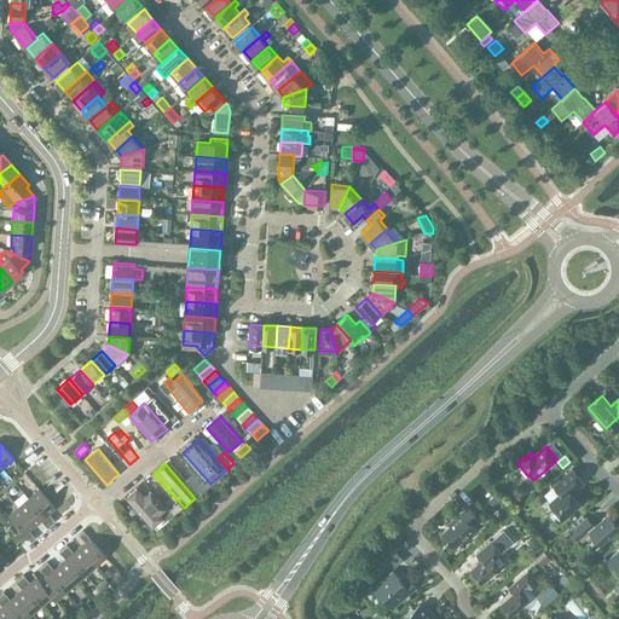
[(560,493),(549,502),(563,519),(580,505),(582,504),(580,503),(572,493),(580,486),(584,482),(580,478),(572,469),(554,485),(560,493)]
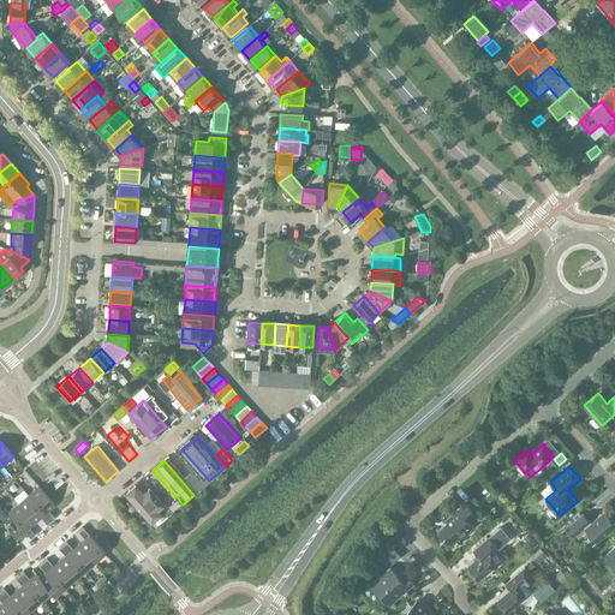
[(197,482),(195,483),(199,489),(202,487),(209,482),(204,476),(197,482)]
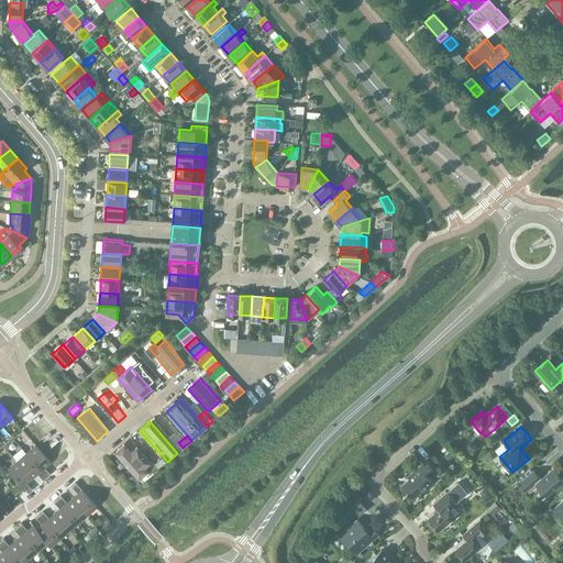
[(35,444),(25,453),(46,477),(51,474),(44,467),(51,462),(35,444)]
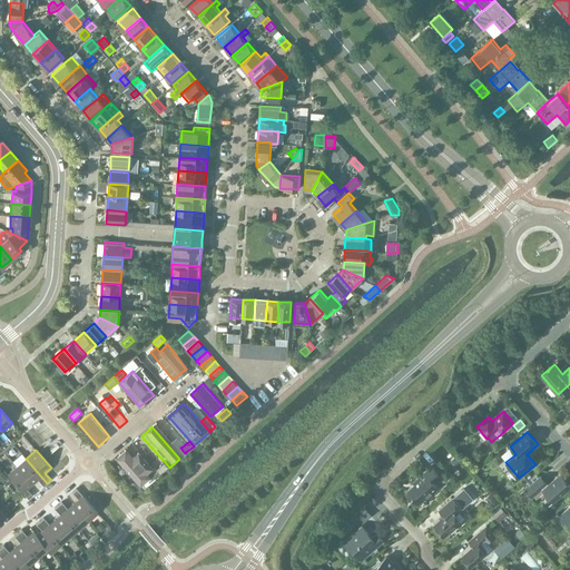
[(131,484),(136,481),(141,487),(151,478),(134,458),(126,450),(111,462),(131,484)]
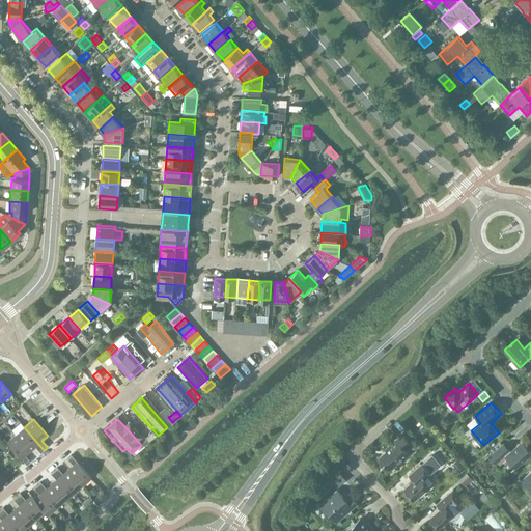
[(425,424),(420,429),(425,435),(430,430),(425,424)]
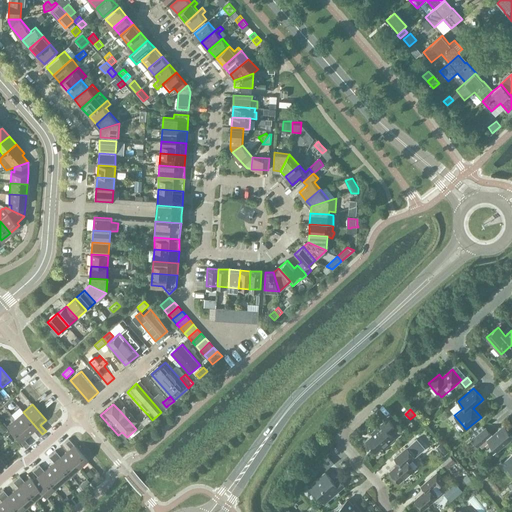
[(23,412),(15,419),(29,435),(34,431),(39,437),(42,434),(23,412)]
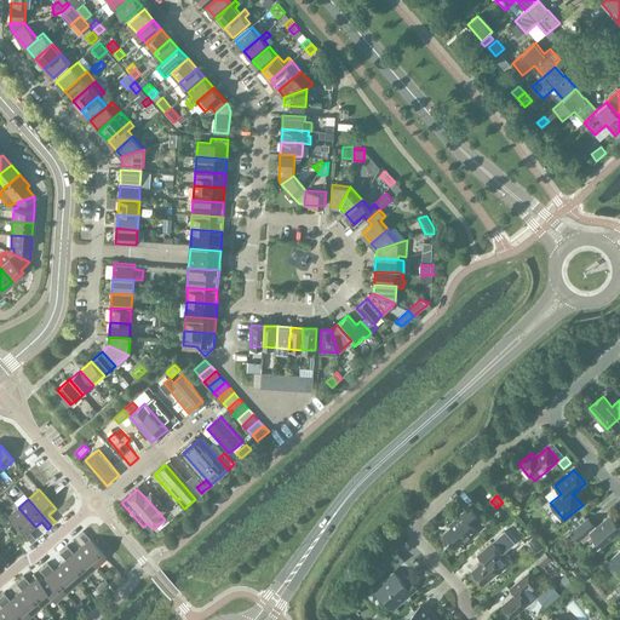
[(170,511),(174,516),(184,509),(179,503),(170,511)]
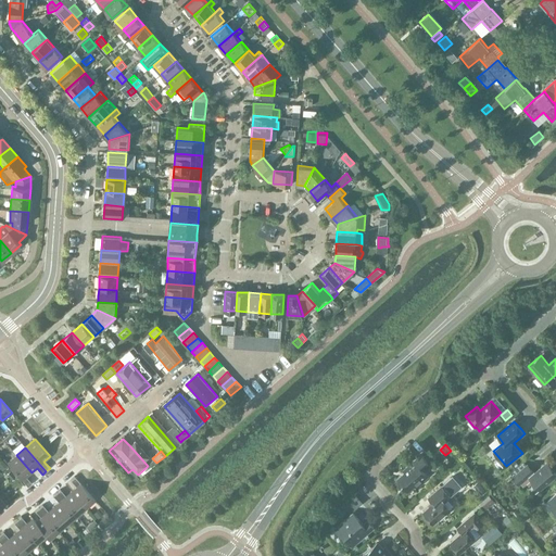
[(429,476),(425,470),(430,465),(420,454),(403,470),(405,471),(397,478),(408,491),(415,485),(417,489),(425,482),(424,480),(429,476)]
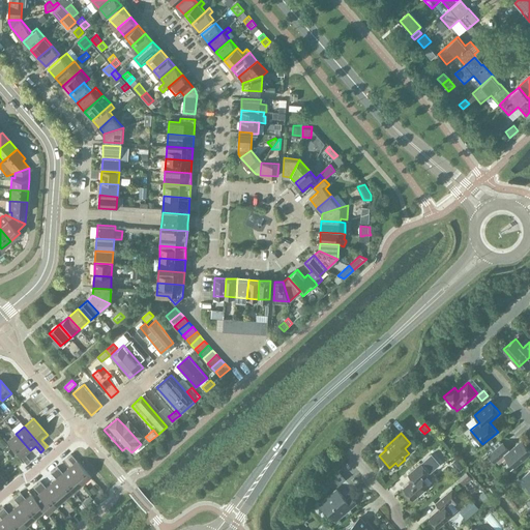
[(30,450),(16,434),(7,441),(26,464),(30,461),(25,454),(30,450)]
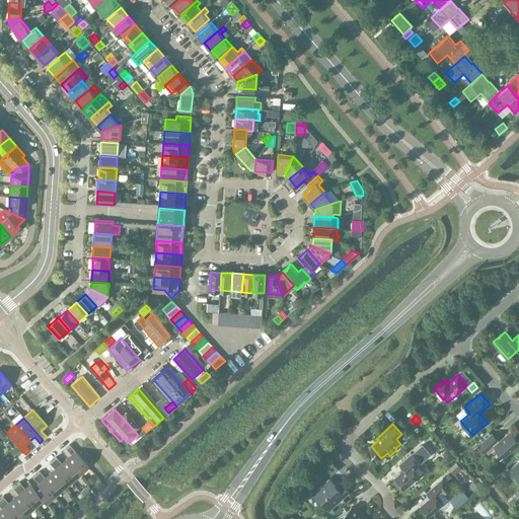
[(485,452),(487,451),(494,445),(504,457),(518,444),(518,441),(511,431),(499,441),(492,434),(478,445),(485,452)]
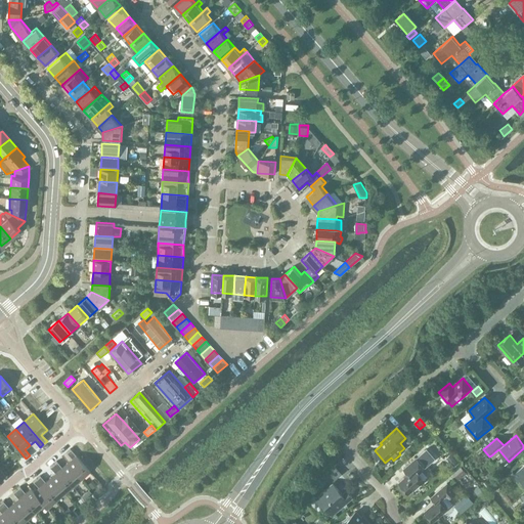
[(125,443),(120,447),(127,454),(131,450),(125,443)]
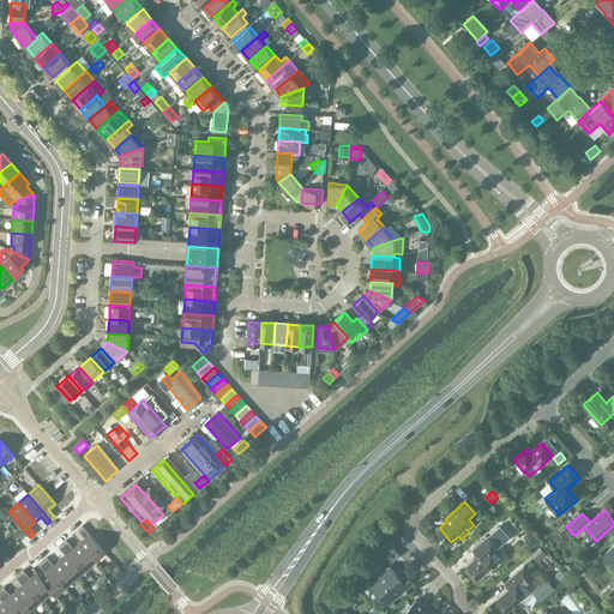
[(84,537),(79,543),(95,561),(106,553),(83,527),(78,530),(84,537)]
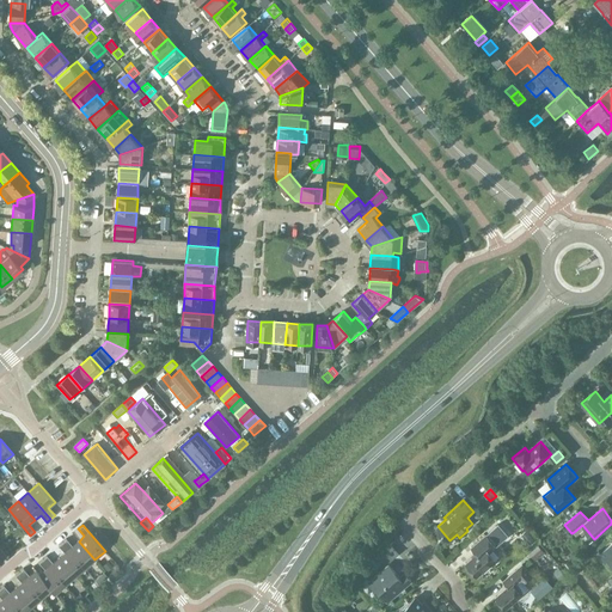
[(472,548),(477,554),(466,563),(477,576),(496,560),(489,551),(507,536),(497,525),(472,548)]
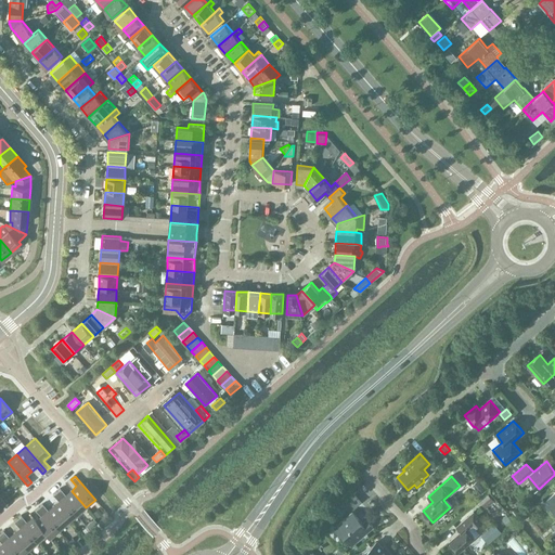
[(481,486),(476,490),(480,494),(486,490),(481,486)]
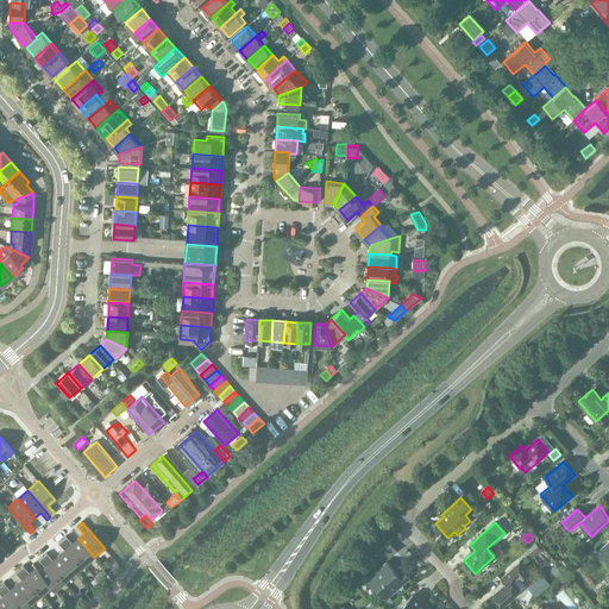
[(66,537),(62,540),(85,565),(94,557),(79,539),(73,544),(66,537)]
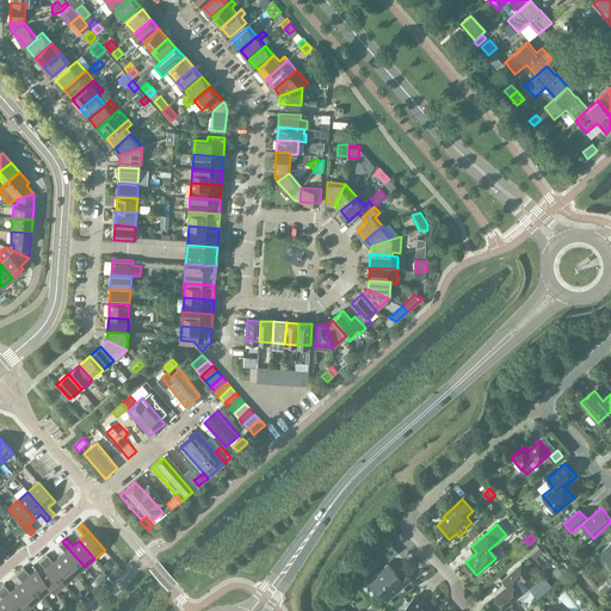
[(65,553),(59,557),(75,575),(85,567),(62,542),(59,544),(65,553)]
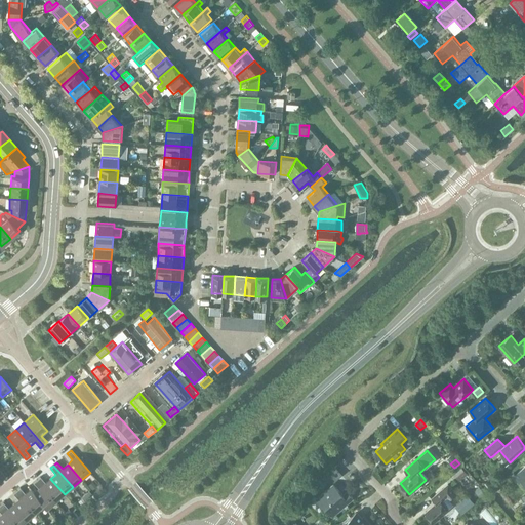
[(524,466),(515,476),(519,481),(521,480),(524,483),(524,466)]
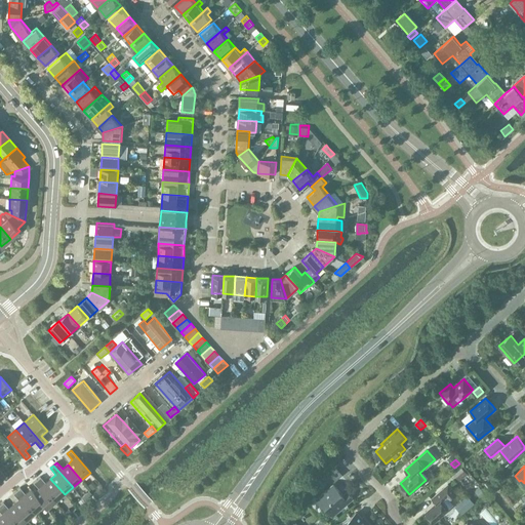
[(326,475),(333,483),(341,476),(334,468),(326,475)]
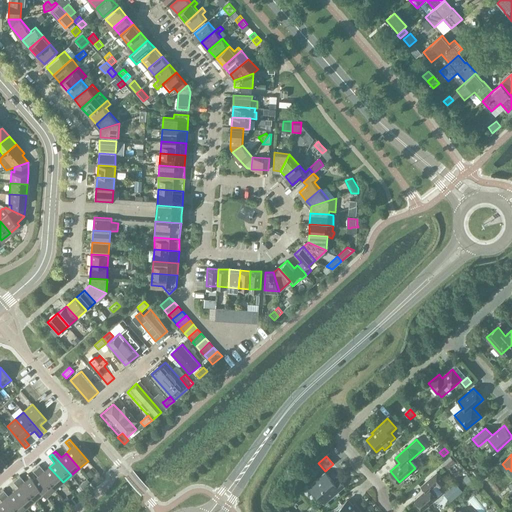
[(449,456),(442,462),(447,468),(454,462),(449,456)]
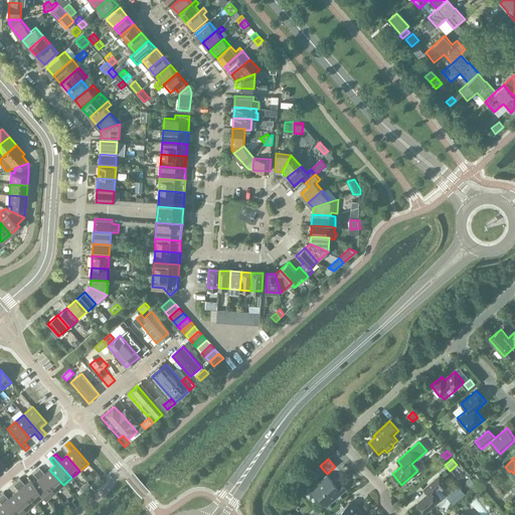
[(39,468),(36,470),(55,493),(63,485),(49,470),(44,474),(39,468)]
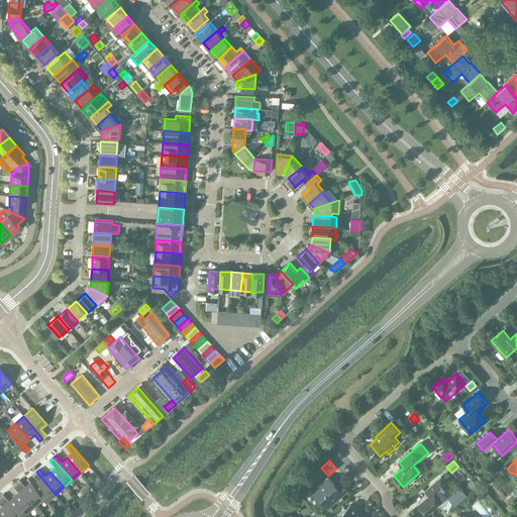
[(38,482),(33,486),(43,498),(46,502),(56,495),(36,472),(32,476),(38,482)]
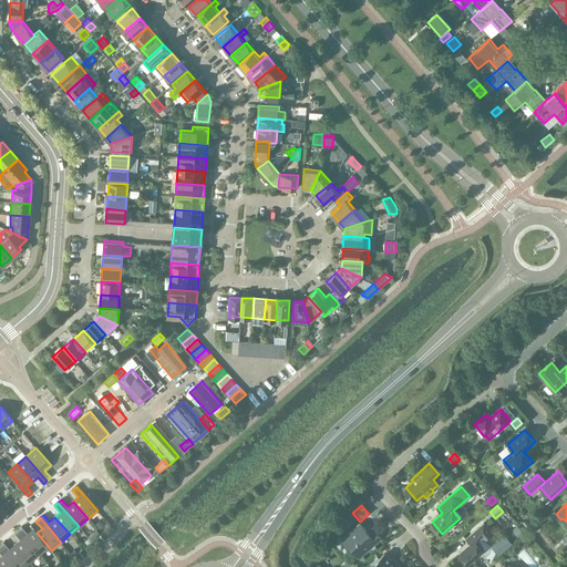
[(100,519),(95,524),(100,529),(105,526),(100,519)]
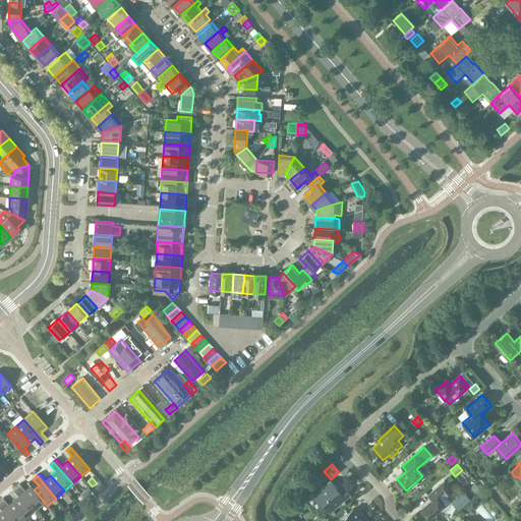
[(345,488),(341,491),(331,480),(313,496),(324,507),(325,506),(330,512),(350,494),(345,488)]
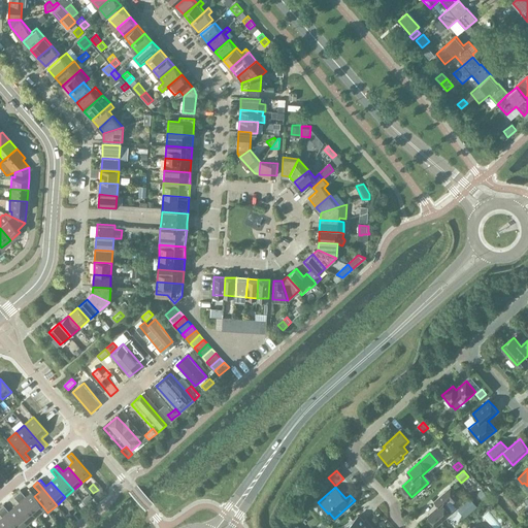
[(459,497),(451,488),(434,501),(438,506),(428,516),(436,525),(451,513),(443,504),(451,498),(453,501),(459,497)]
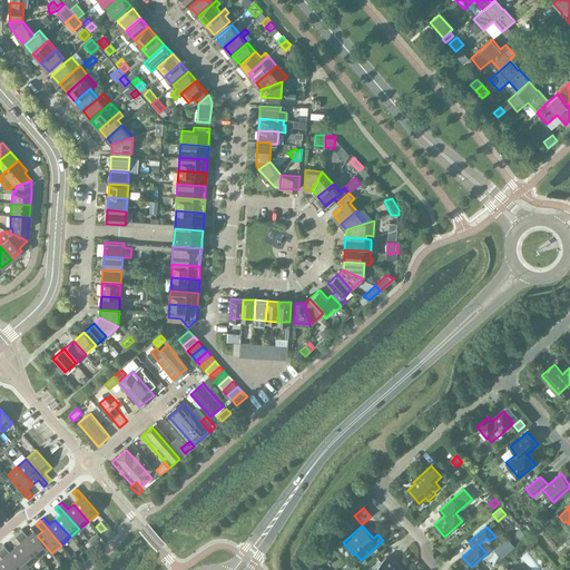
[(520,529),(516,533),(521,541),(526,537),(520,529)]
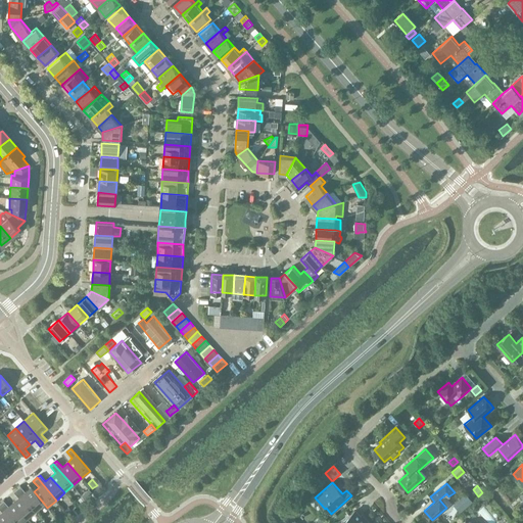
[(19,486),(16,489),(36,511),(44,504),(34,491),(31,487),(26,492),(19,486)]
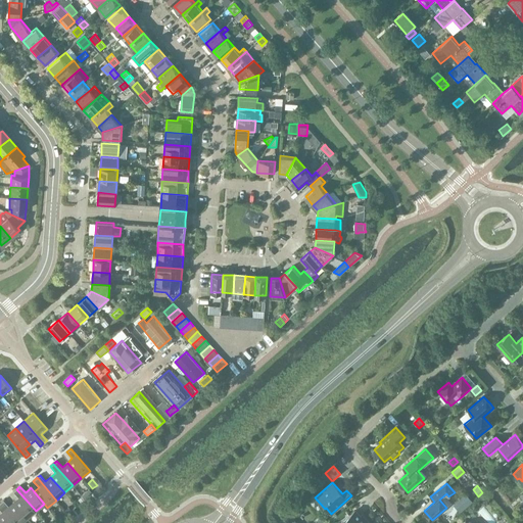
[(18,497),(13,503),(28,518),(36,511),(16,489),(13,491),(18,497)]
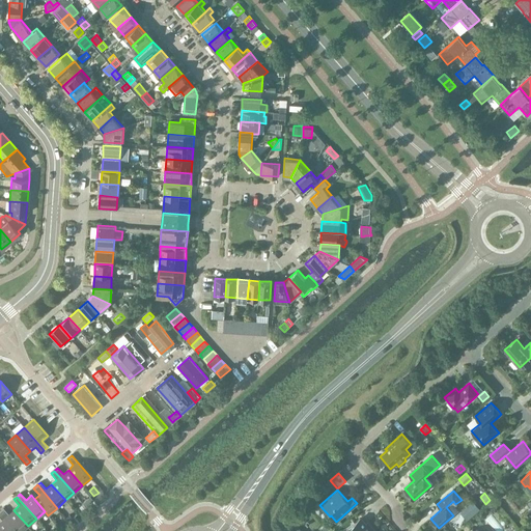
[(90,497),(83,503),(83,504),(86,507),(93,500),(90,497)]
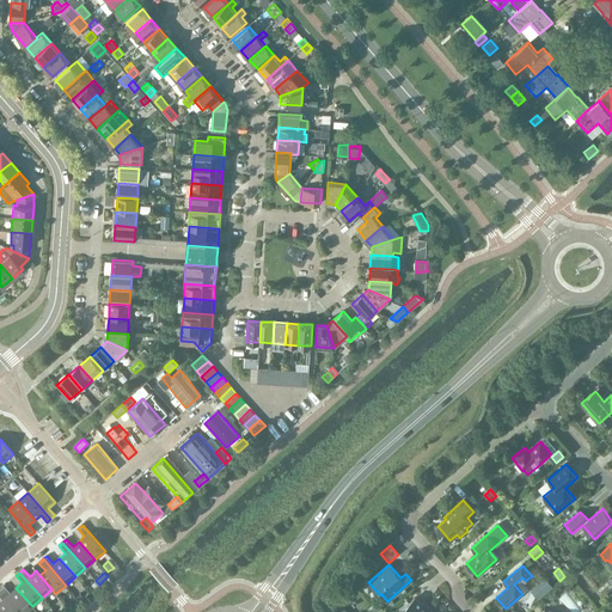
[(4,586),(0,588),(0,589),(19,611),(25,611),(32,606),(16,588),(10,593),(4,586)]
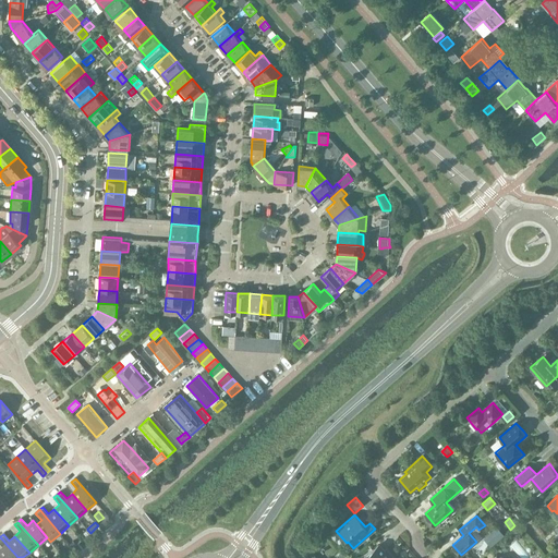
[(0,544),(2,547),(0,547),(0,555),(2,557),(17,557),(0,537),(0,544)]
